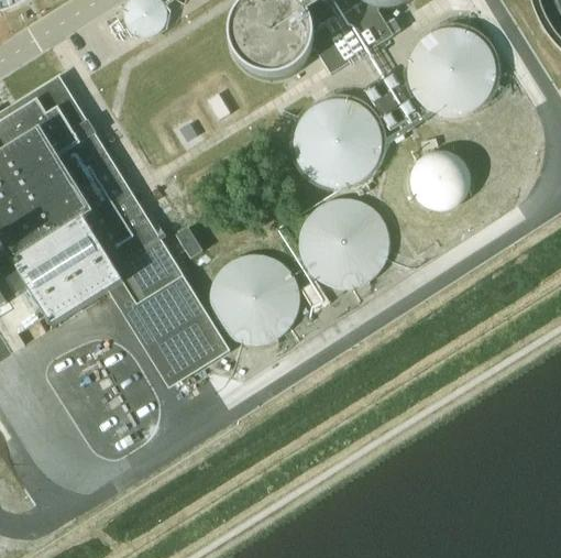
[(139,31),(149,32),(156,29),(163,23),(166,15),(166,7),(163,0),(128,0),(124,6),(124,17),(130,25),(139,31)]
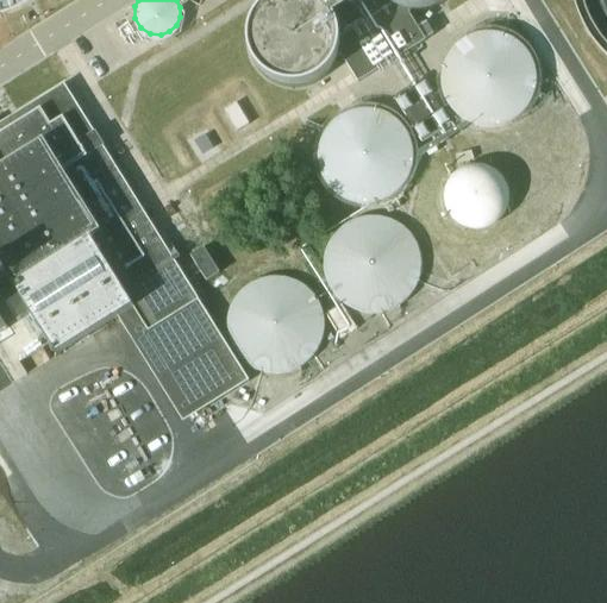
[(276,79),(289,82),(304,82),(317,77),(329,68),(336,56),(337,48),(338,43),(338,38),(338,33),(338,29),(337,24),(336,19),(333,14),(331,11),(327,6),(324,2),(319,0),(271,0),(261,10),(254,22),(250,35),(251,48),(256,61),(264,71),(276,79)]
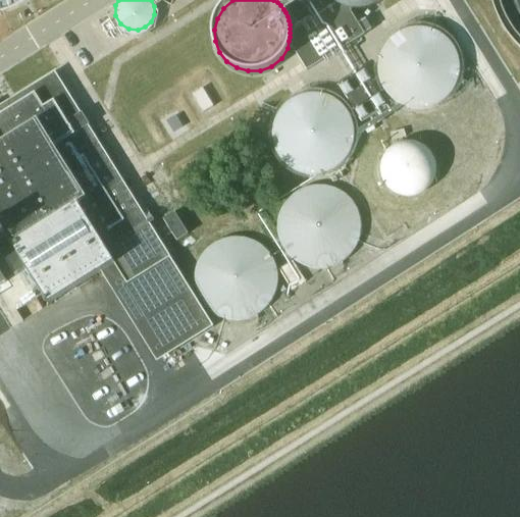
[(277,0),(277,2),(280,5),(283,9),(286,12),(288,16),(289,20),(290,24),(290,29),(290,33),(290,37),(289,41),(292,44),(305,66),(363,31),(349,8),(348,4),(344,3),(340,2),(335,0),(277,0)]
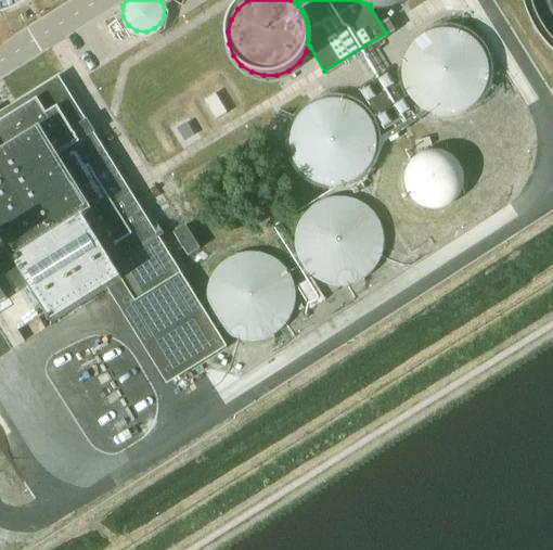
[(529,0),(530,1),(536,11),(542,21),(547,26),(552,32),(552,0),(529,0)]
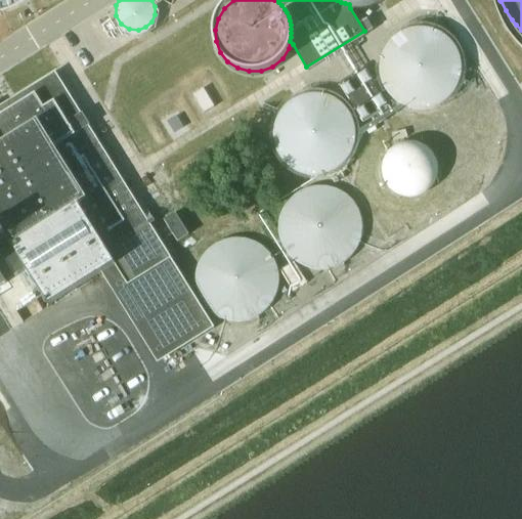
[(397,96),(408,101),(420,103),(432,101),(443,95),(451,87),(458,76),(459,63),(457,52),(450,41),(442,33),(431,28),(420,26),(407,28),(397,34),(388,42),(383,53),(381,65),(383,77),(389,87),(397,96)]
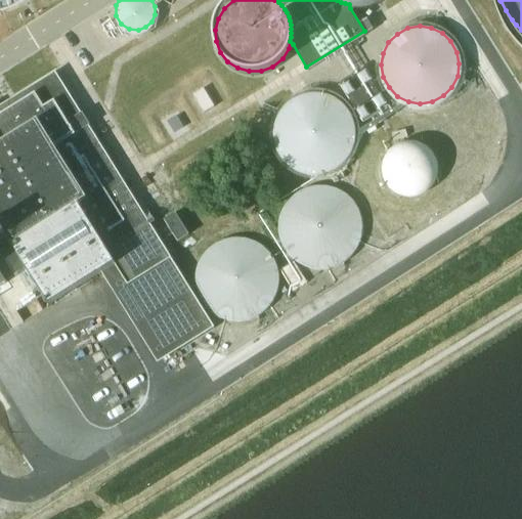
[(382,103),(359,65),(338,78),(360,117),(382,103)]
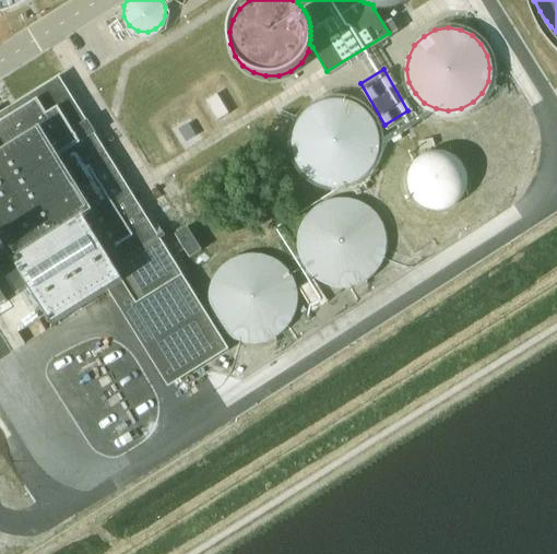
[(227,345),(181,271),(58,73),(0,109),(0,119),(1,121),(0,122),(0,240),(54,327),(125,282),(181,374),(227,345)]
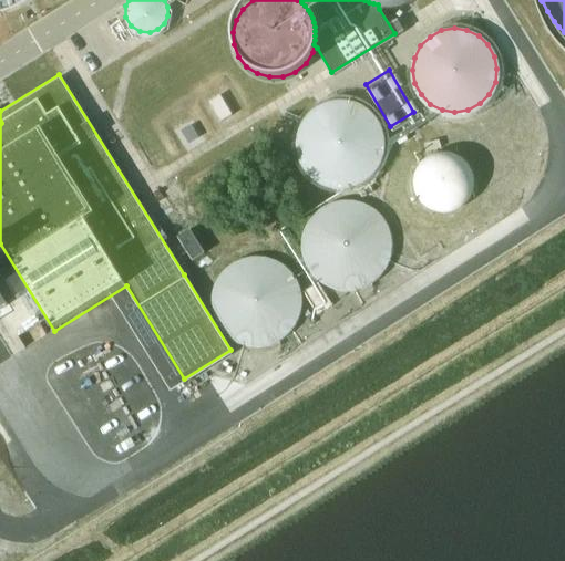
[(229,112),(218,92),(206,99),(218,118),(229,112)]
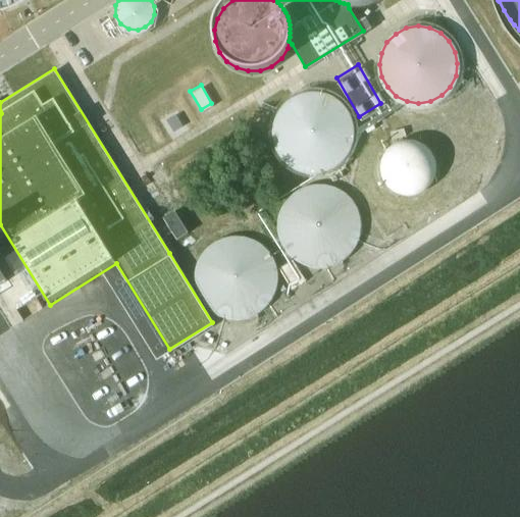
[(295,164),(307,168),(319,168),(330,165),(341,158),(349,148),(352,137),(352,123),(348,112),(342,103),(331,96),(320,93),(309,92),(297,96),(288,102),(279,112),(275,123),(275,136),(278,147),(286,157),(295,164)]
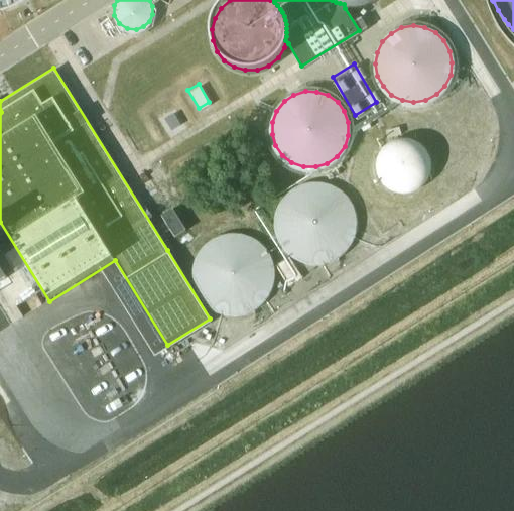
[(392,188),(402,192),(412,190),(422,186),(429,178),(432,168),(432,158),(427,148),(419,141),(409,137),(398,138),(388,143),(381,152),(378,162),(379,172),(384,181),(392,188)]
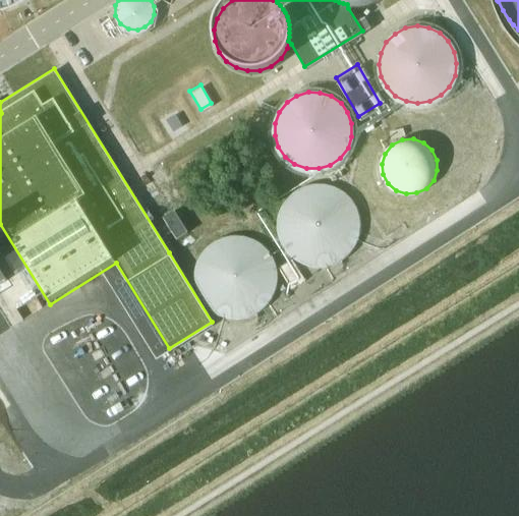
[(298,260),(310,265),(324,266),(336,262),(347,254),(355,244),(360,232),(360,219),(356,207),(350,196),(340,188),(329,184),(315,183),(303,186),(293,192),(284,202),(279,214),(278,227),(281,240),(288,251),(298,260)]
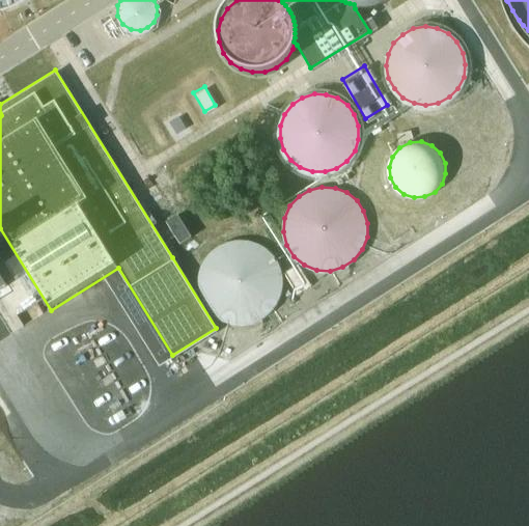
[(220,317),(231,322),(244,323),(256,320),(268,312),(276,303),(281,292),(282,279),(279,265),(272,253),(260,244),(247,240),(232,240),(219,244),(210,252),(202,263),(198,275),(198,287),(202,300),(210,310),(220,317)]
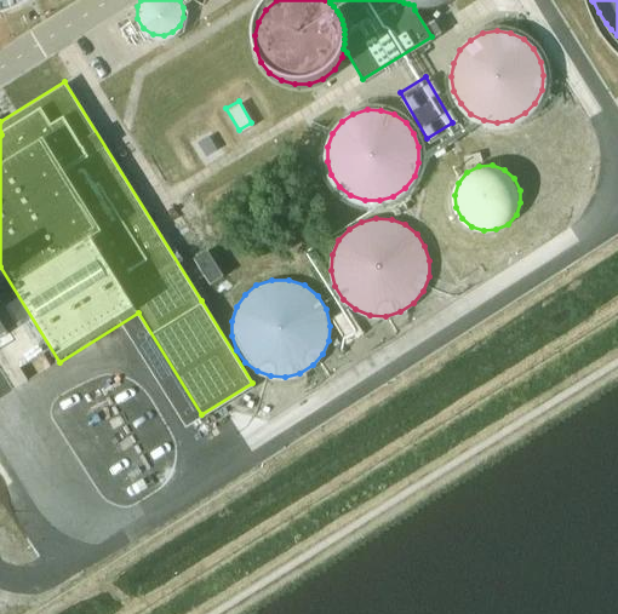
[(44,422),(61,446),(86,428),(69,403),(44,422)]
